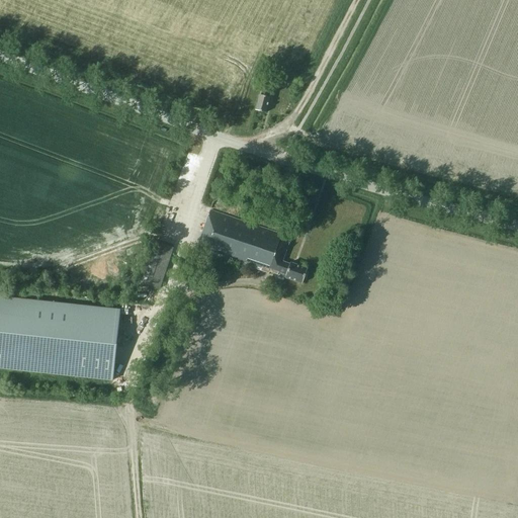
[(264,76),(283,83),(285,77),(281,76),(283,73),(273,69),(272,73),(267,71),(264,76)]
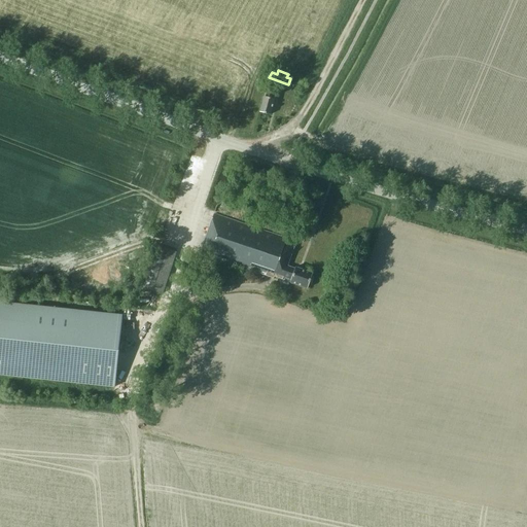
[(274,99),(275,93),(266,91),(265,97),(264,97),(259,112),(270,114),(274,99)]
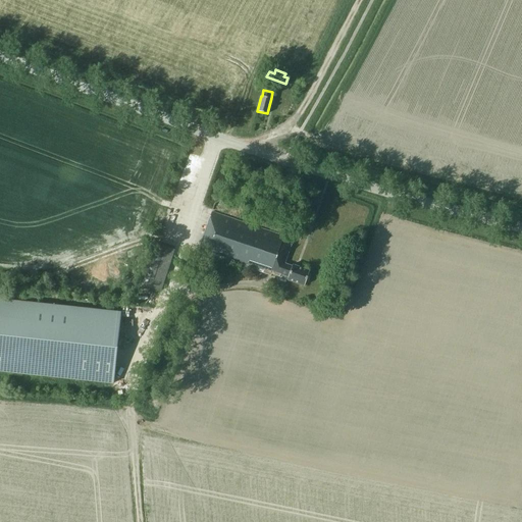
[(305,285),(310,271),(293,265),(292,266),(284,264),(293,240),(211,212),(198,251),(271,275),(271,274),(279,276),(280,274),(289,276),(288,279),(305,285)]
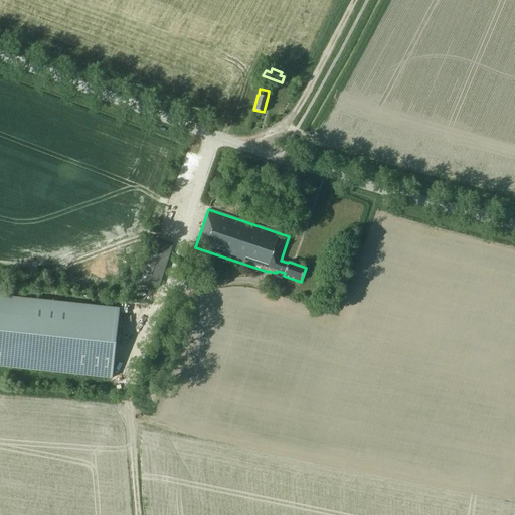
[(159,287),(172,246),(153,240),(140,281),(159,287)]
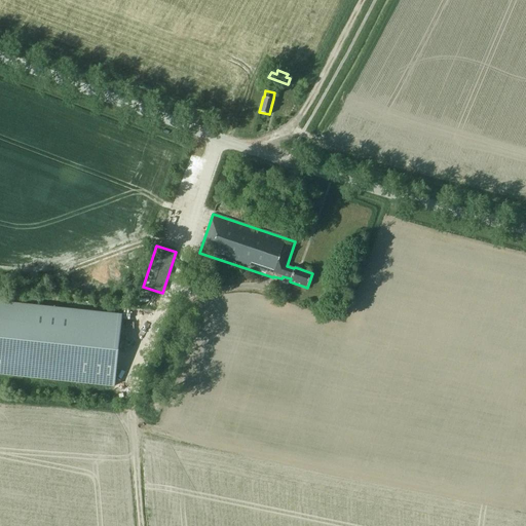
[(0,302),(0,374),(113,386),(121,315),(0,302)]
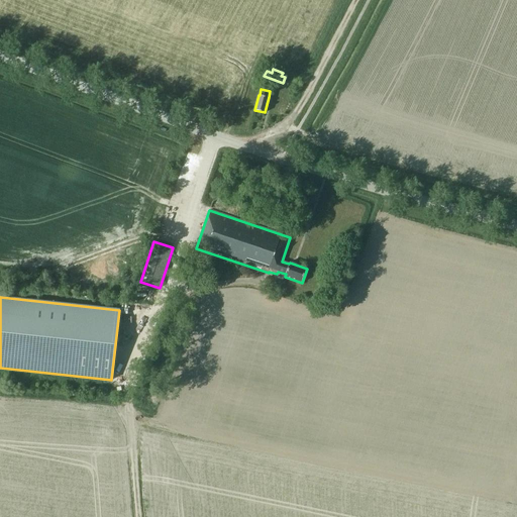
All buildings are outlined.
